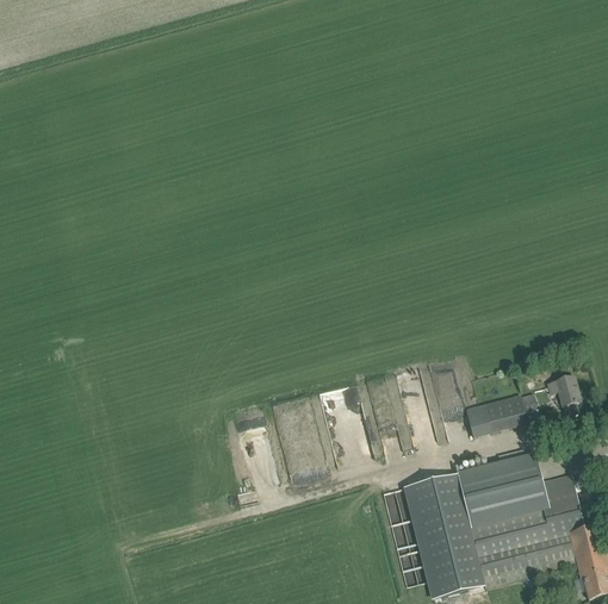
[(534,377),(544,374),(543,366),(533,368),(534,377)]
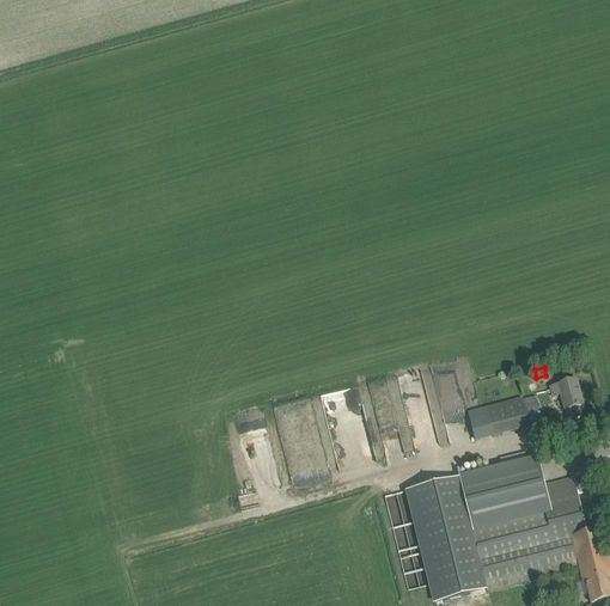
[(581,401),(574,374),(548,381),(551,392),(559,390),(563,405),(581,401)]
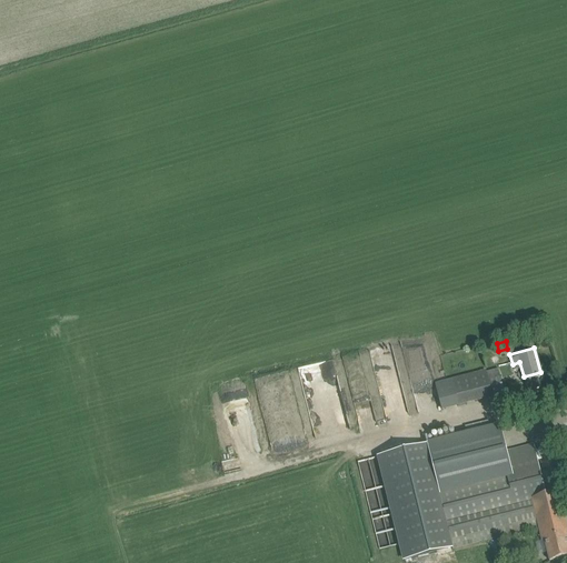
[(503,389),(496,364),(485,367),(484,364),(434,379),(440,405),(503,389)]
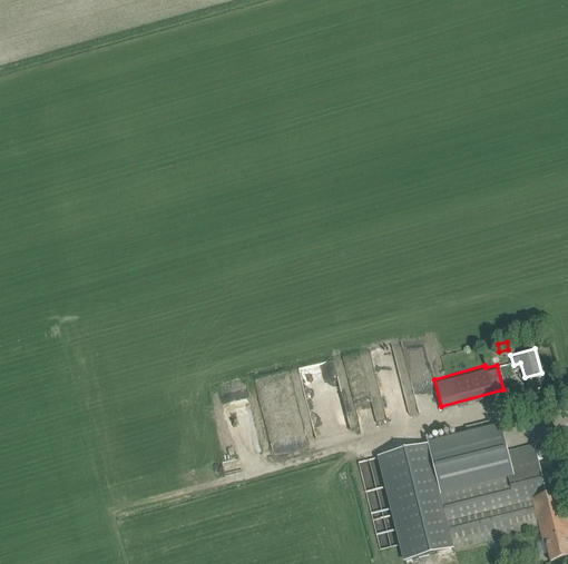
[(506,446),(499,422),(427,439),(452,544),(537,524),(530,494),(545,491),(532,439),(506,446)]
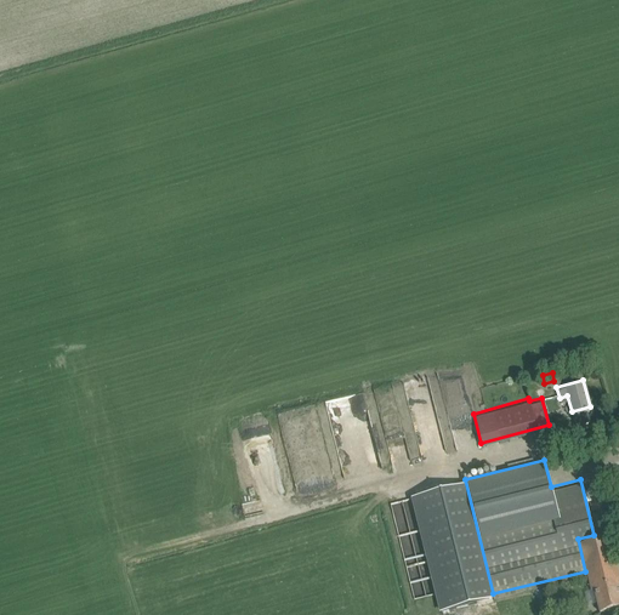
[(477,597),(449,484),(388,499),(412,593),(436,587),(441,607),(477,597)]
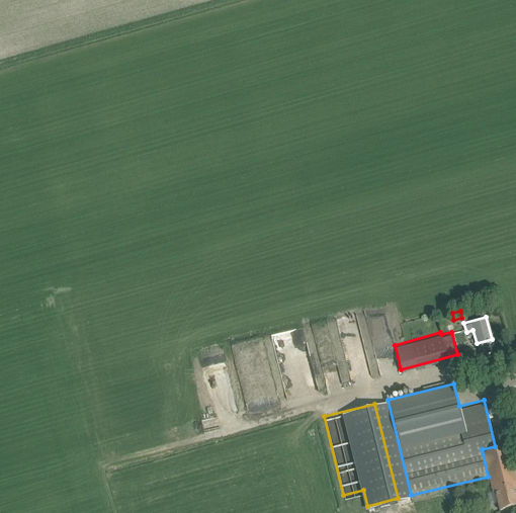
[(515,502),(515,490),(514,483),(515,482),(515,477),(508,442),(495,446),(482,449),(488,477),(491,489),(494,488),(499,507),(515,502)]
